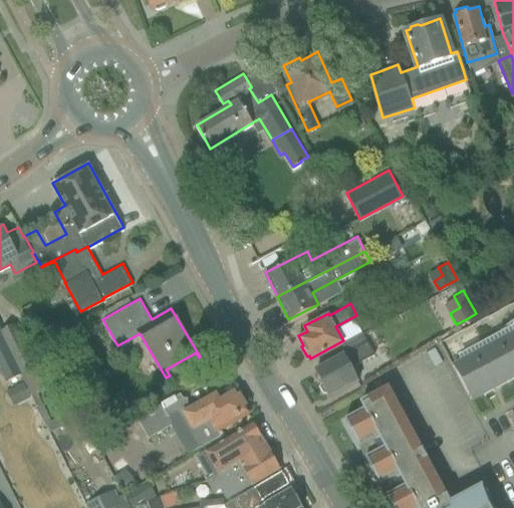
[(0,328),(0,329),(20,369),(21,370),(35,363),(36,363),(16,321),(0,328)]
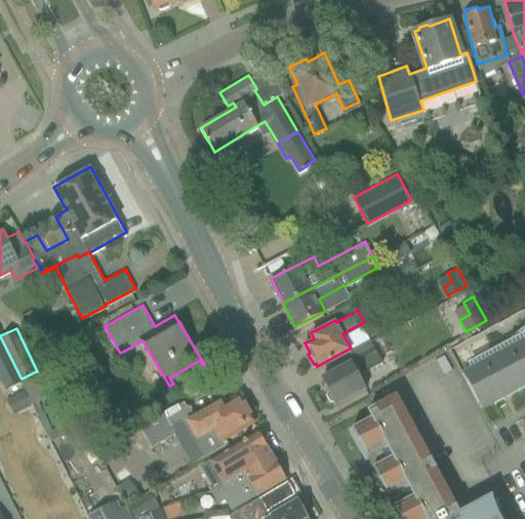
[(524,329),(472,358),(476,364),(462,371),(481,404),(493,398),(494,401),(505,396),(503,395),(524,383),(524,329)]
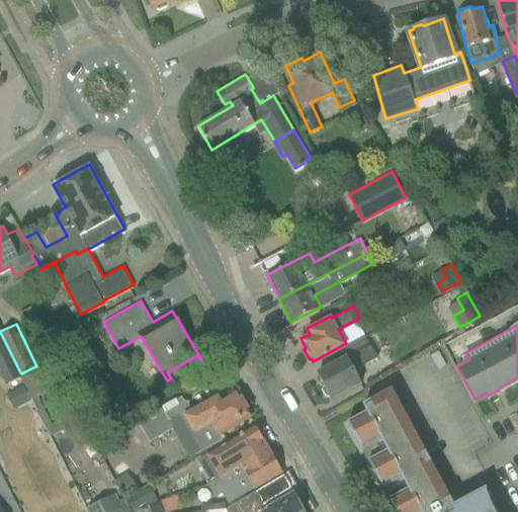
[(0,366),(7,379),(20,372),(0,332),(0,331),(0,366)]
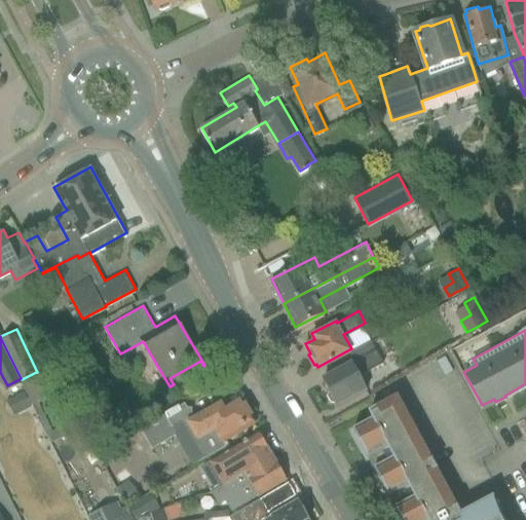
[(354,360),(324,377),(330,390),(327,394),(331,400),(335,400),(336,403),(367,387),(360,373),(372,366),(382,360),(371,338),(351,348),(349,349),(354,360)]
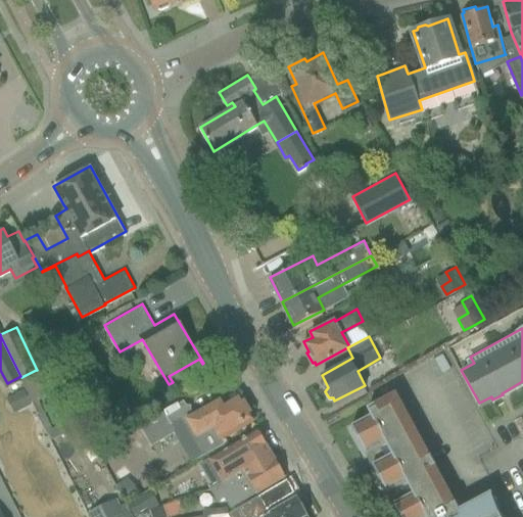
[(25,385),(11,392),(19,408),(32,401),(25,385)]
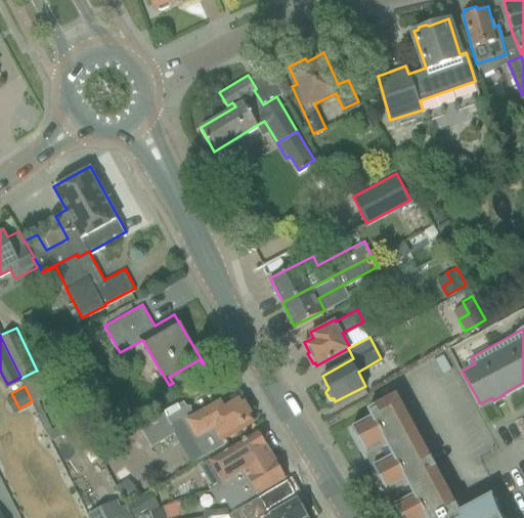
[(505,517),(491,493),(459,511),(396,393),(386,398),(367,408),(372,415),(352,425),(366,454),(366,455),(373,451),(378,461),(372,464),(373,465),(388,492),(387,492),(388,493),(393,490),(398,500),(393,503),(393,504),(394,503),(401,517),(505,517)]
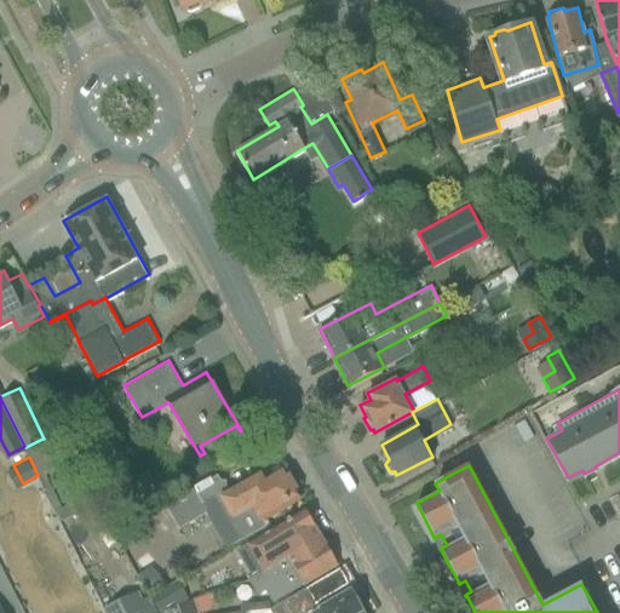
[(220,494),(245,536),(267,523),(262,514),(298,493),(282,469),(268,477),(263,470),(256,474),(257,475),(220,494)]
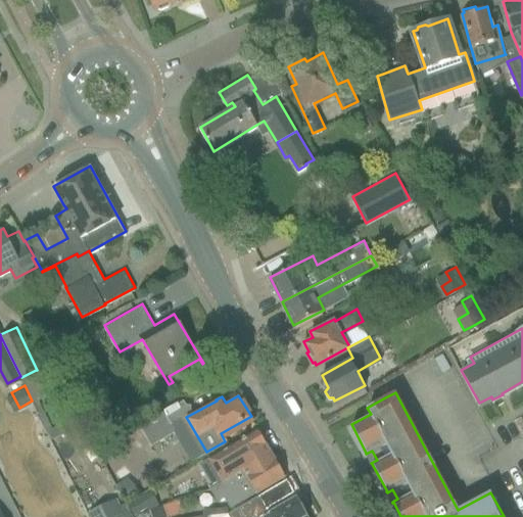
[(164,408),(139,423),(143,430),(151,443),(174,430),(175,430),(177,429),(172,421),(191,410),(185,398),(179,402),(178,401),(164,408)]
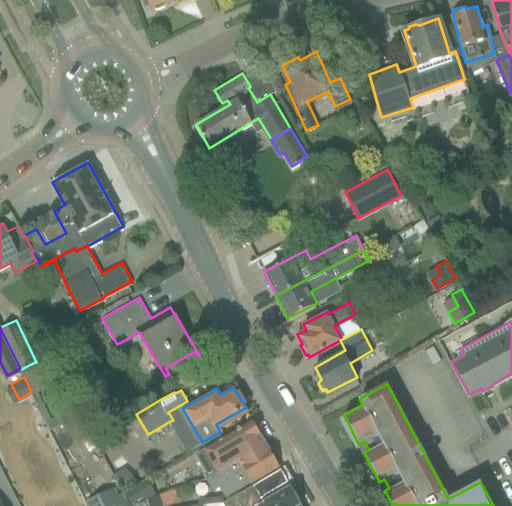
[(51,416),(46,419),(47,421),(50,428),(62,422),(63,422),(59,415),(58,413),(51,416)]
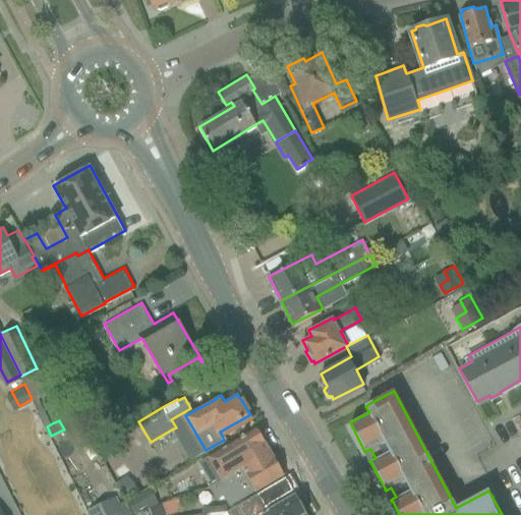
[(217,469),(208,474),(212,482),(218,479),(270,448),(256,425),(229,442),(209,454),(217,469)]
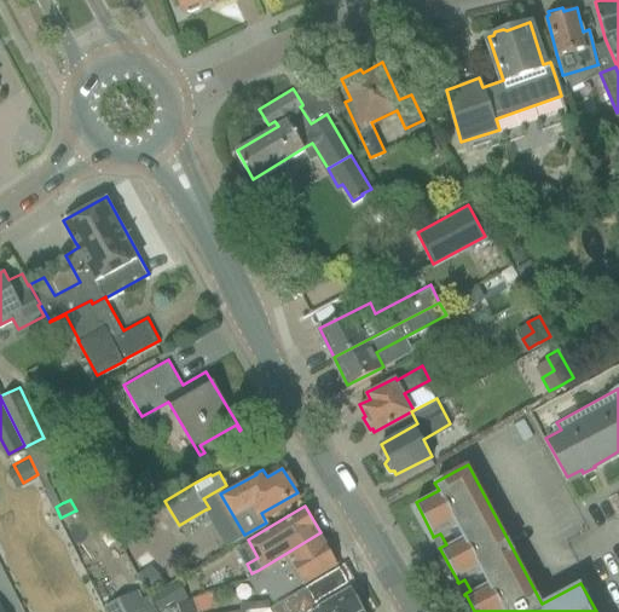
[(252,573),(249,576),(258,590),(265,585),(296,569),(302,579),(304,579),(336,559),(320,532),(259,570),(252,573)]
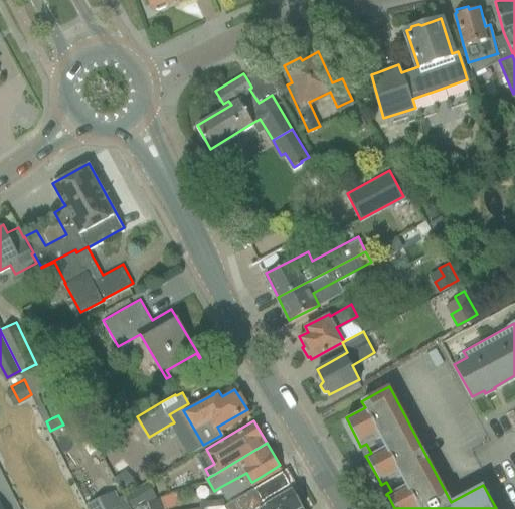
[(116,474),(125,490),(137,484),(127,467),(116,474)]
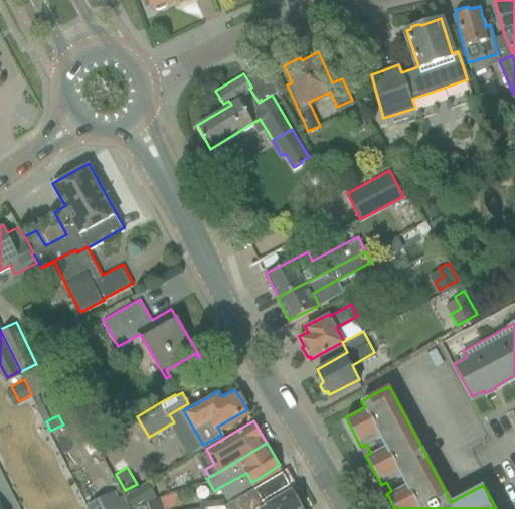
[(225,504),(206,505),(208,508),(252,508),(293,487),(283,470),(281,471),(280,470),(225,503),(225,504)]
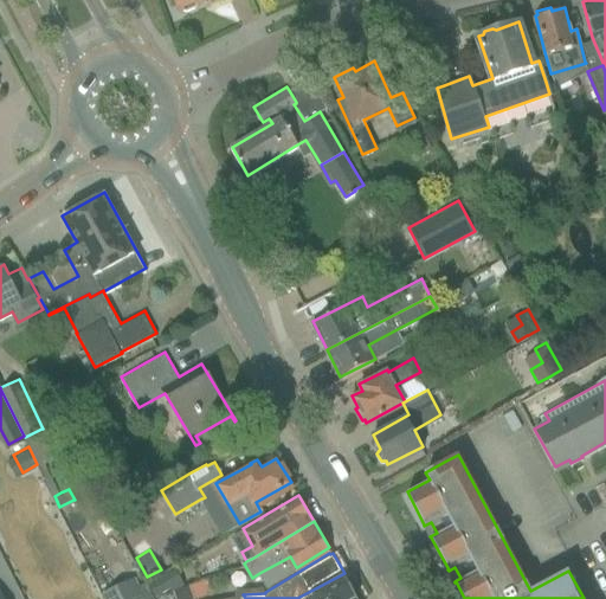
[(173,562),(147,578),(156,593),(171,585),(173,587),(184,581),(173,562)]
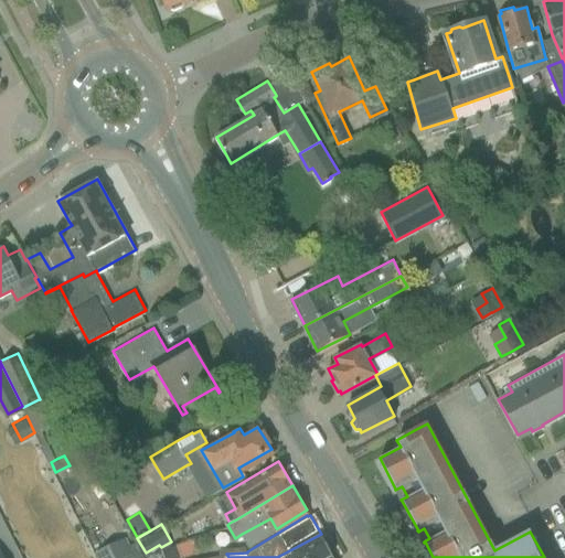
[(321,534),(277,557),(333,557),(332,556),(333,555),(321,534)]
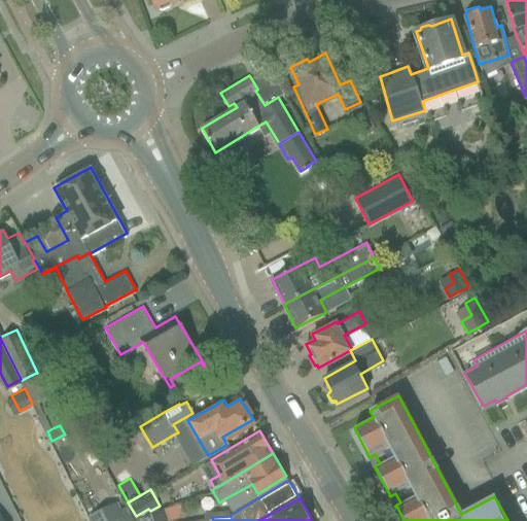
[(91,514),(94,520),(136,520),(134,517),(127,505),(123,507),(118,499),(91,514)]
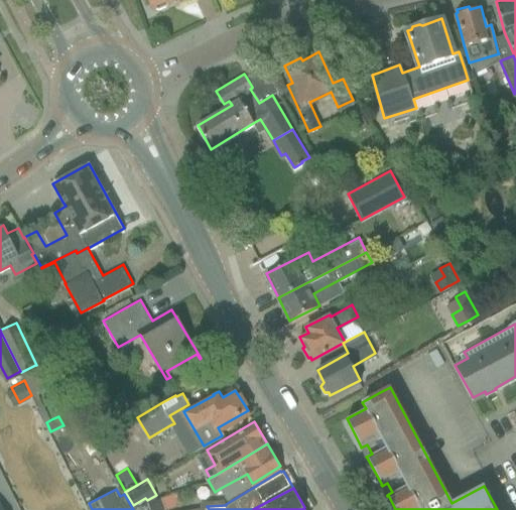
[(176,491),(147,502),(150,509),(158,509),(180,502),(176,492),(176,491)]
